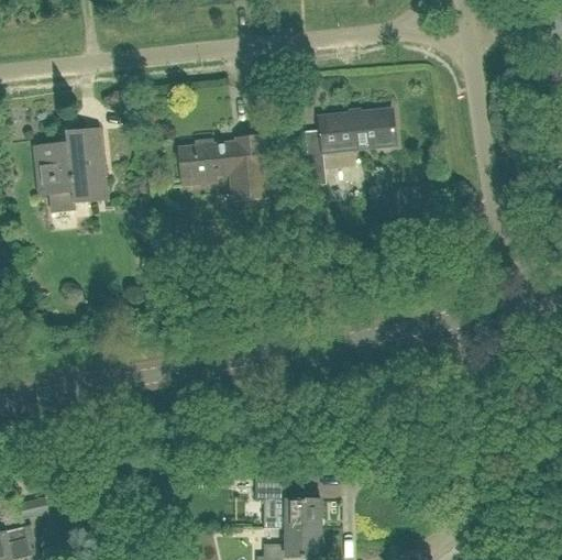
[(389,109),(317,117),(318,129),(304,131),(309,185),(324,183),(321,152),(394,144),(389,109)]
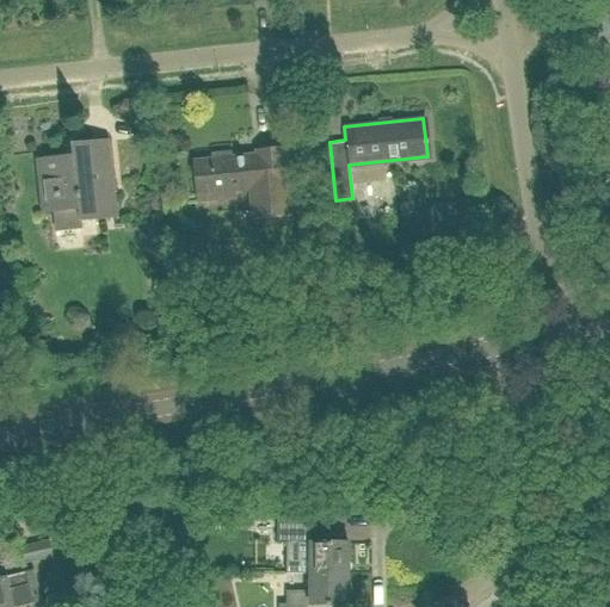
[(42,208),(76,204),(78,218),(115,215),(106,138),(69,142),(71,155),(37,158),(42,208)]
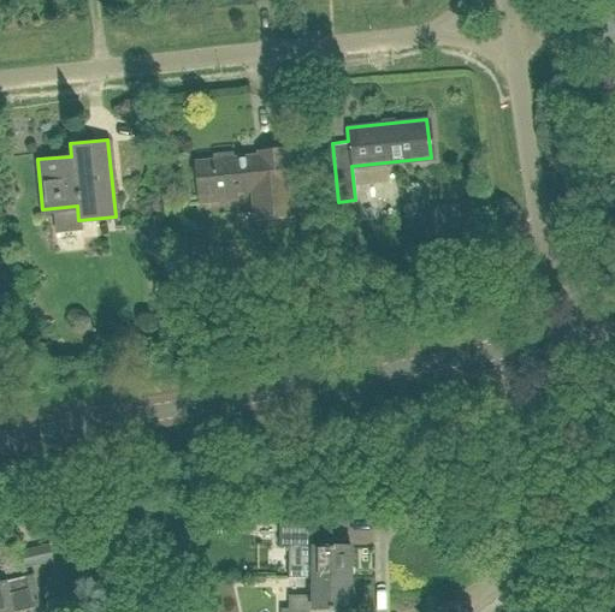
[(212,156),(193,159),(197,202),(236,198),(236,191),(249,190),(252,219),(293,215),(289,185),(290,185),(287,149),(285,149),(285,146),(255,148),(255,153),(232,155),(231,150),(211,153),(212,156)]
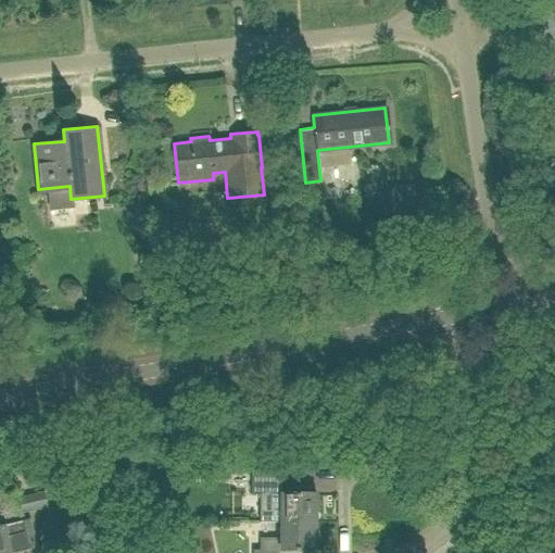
[(17,497),(20,511),(47,505),(45,491),(17,497)]
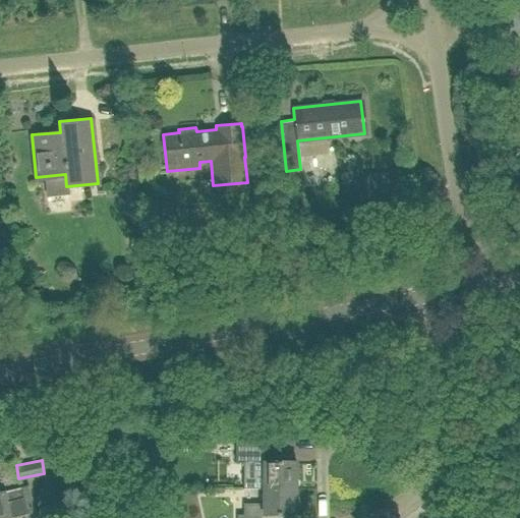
[(264,486),(295,486),(295,460),(242,461),(242,472),(264,473),(264,486)]
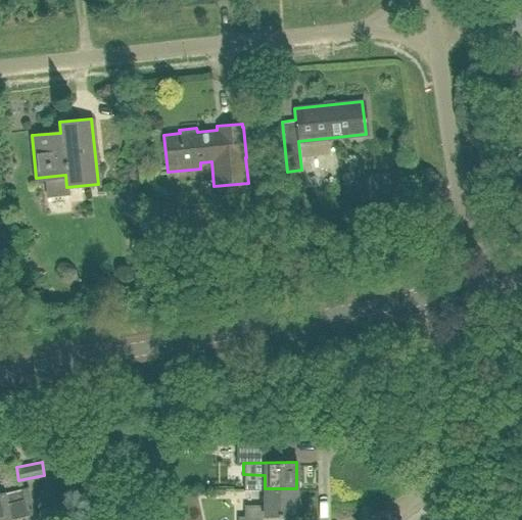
[(0,519),(10,518),(6,504),(28,499),(24,487),(0,492),(0,519)]
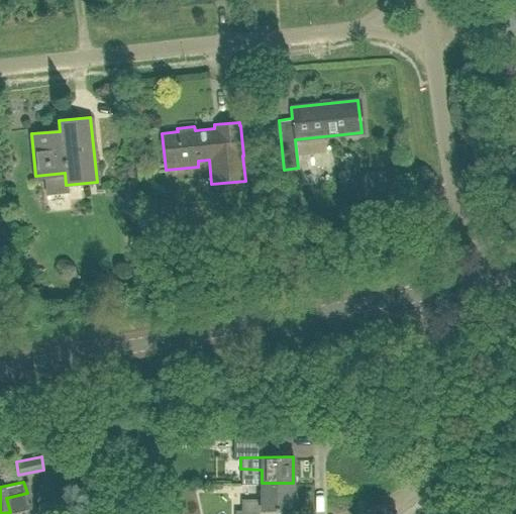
[(293,483),(262,483),(262,497),(241,497),(241,509),(234,509),(234,513),(264,513),(264,509),(293,509),(293,483)]
